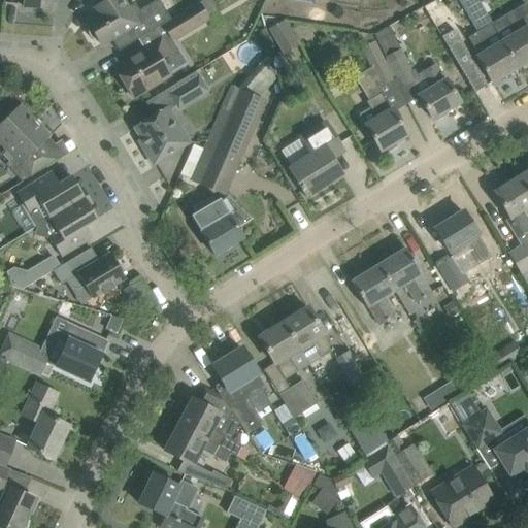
[(24,0),(24,7),(54,10),(54,0),(24,0)]
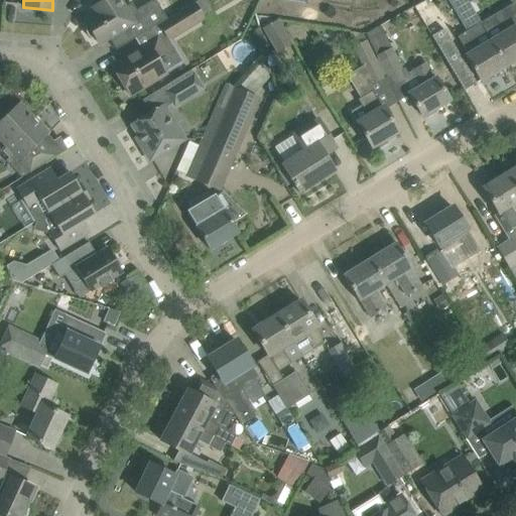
[(117,49),(159,24),(166,19),(154,0),(152,0),(135,11),(131,4),(124,9),(118,0),(105,0),(93,8),(96,14),(85,21),(99,44),(110,37),(117,49)]
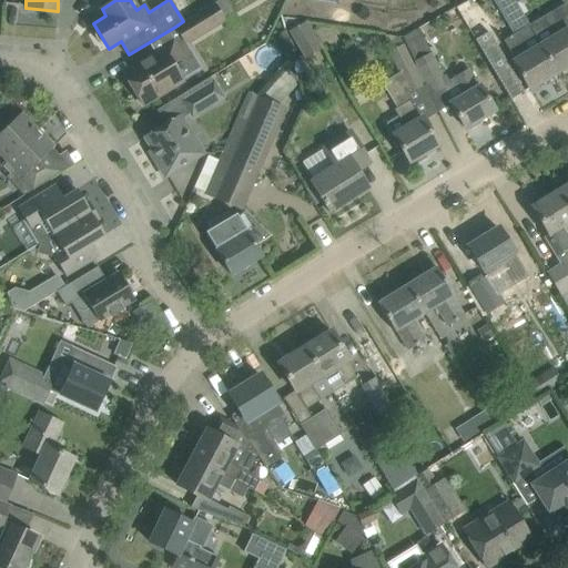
[(456,9),(447,14),(455,27),(464,21),(479,49),(494,40),(470,0),(456,9)]
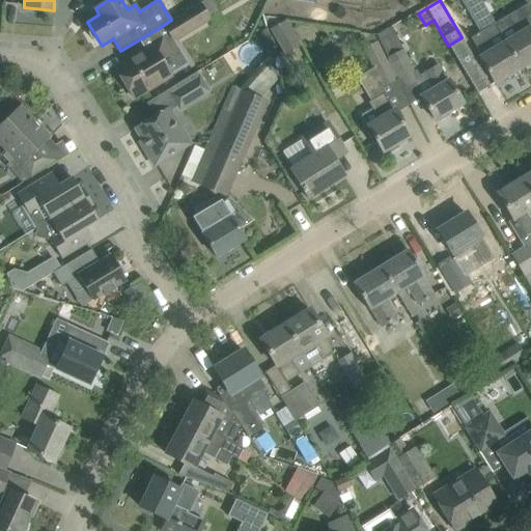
[(479,0),(467,0),(482,25),(492,20),(479,0)]
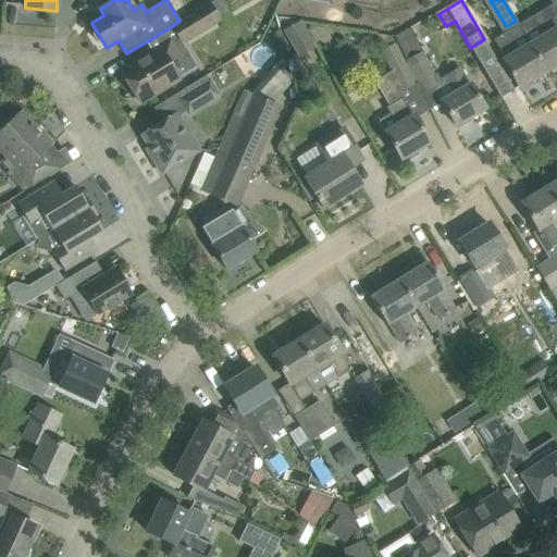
[(556,0),(549,0),(553,4),(518,25),(546,72),(549,70),(553,73),(556,70),(556,0)]
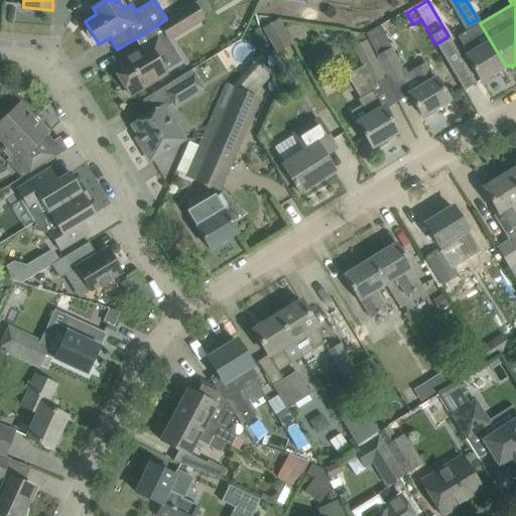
[(166,19),(159,24),(168,39),(203,18),(194,3),(166,19)]
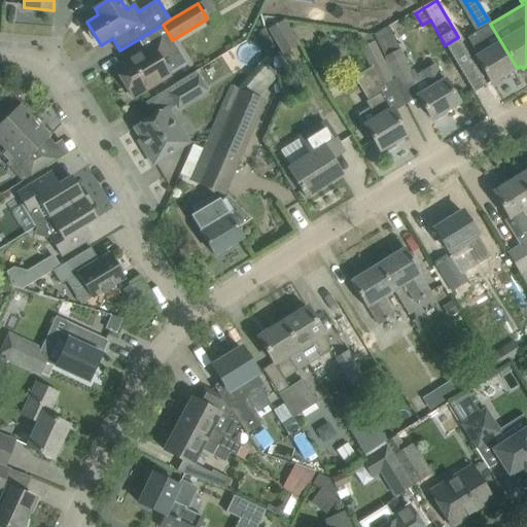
[(284,21),(268,30),(283,55),(299,45),(284,21)]
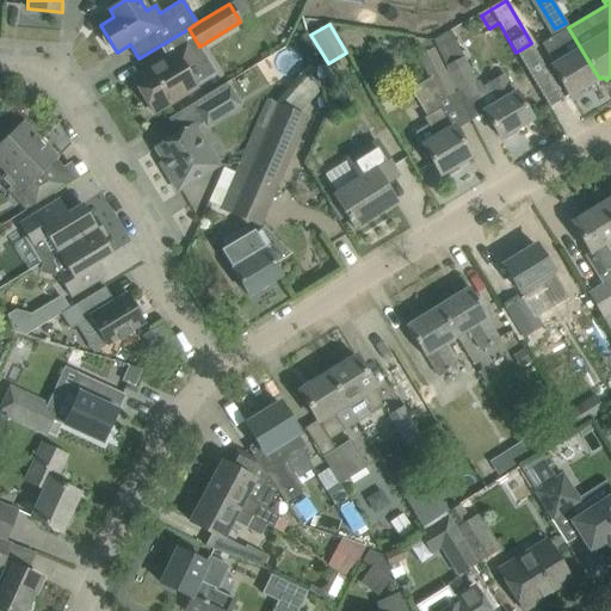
[(569,97),(599,79),(568,28),(542,44),(554,65),(550,67),(569,97)]
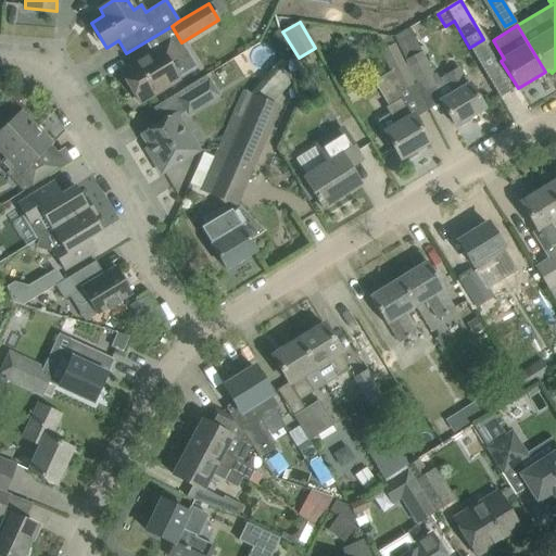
[(411,28),(394,37),(406,61),(408,64),(405,65),(414,84),(418,93),(438,85),(432,75),(422,53),(415,39),(411,28)]
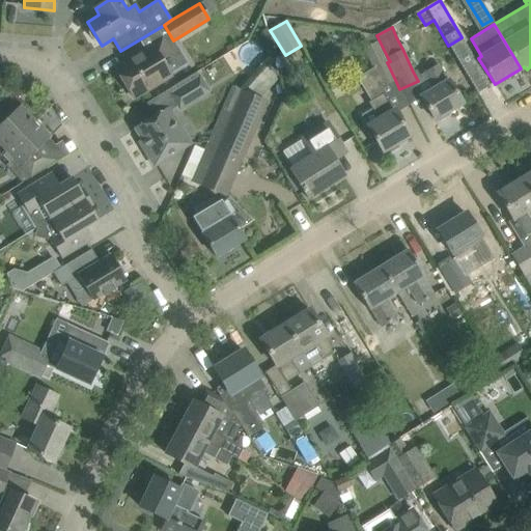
[(373,67),(357,77),(371,101),(368,103),(379,120),(368,127),(371,134),(382,151),(384,150),(386,156),(399,147),(396,143),(409,135),(398,117),(394,111),(393,112),(379,86),(382,84),(383,86),(395,80),(387,62),(378,43),(373,35),(362,40),(365,49),(364,49),(373,67)]
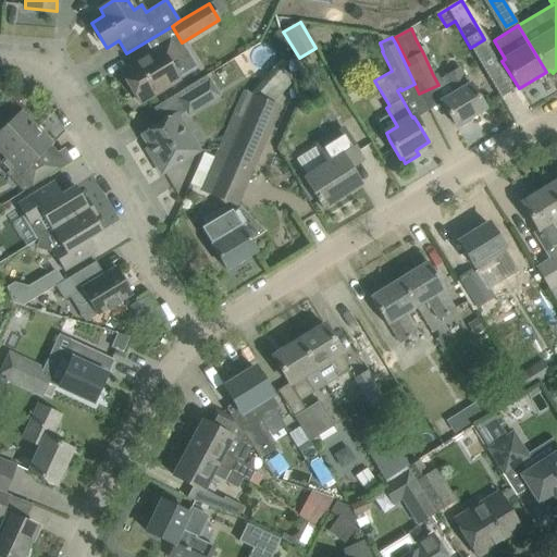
[(139,102),(158,91),(178,79),(166,60),(177,53),(171,41),(121,72),(139,102)]
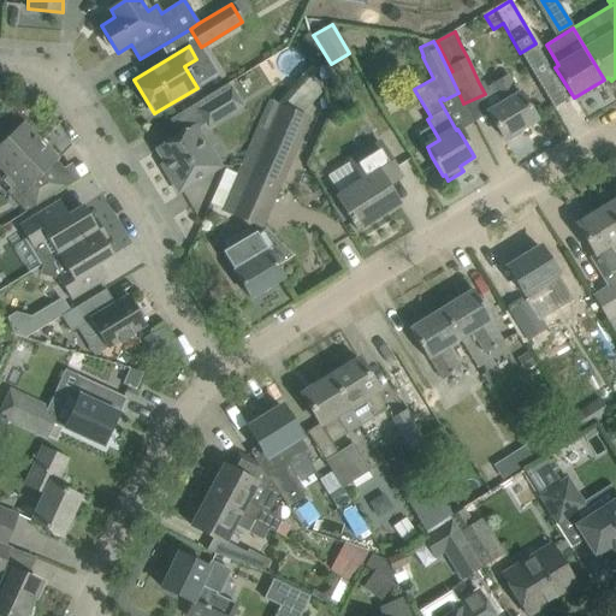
[(538,48),(523,58),(554,108),(568,100),(538,48)]
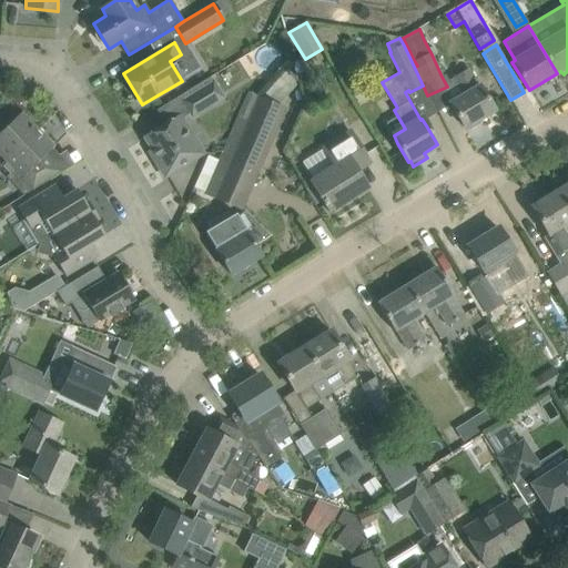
[(306,64),(294,68),(298,84),(311,81),(306,64)]
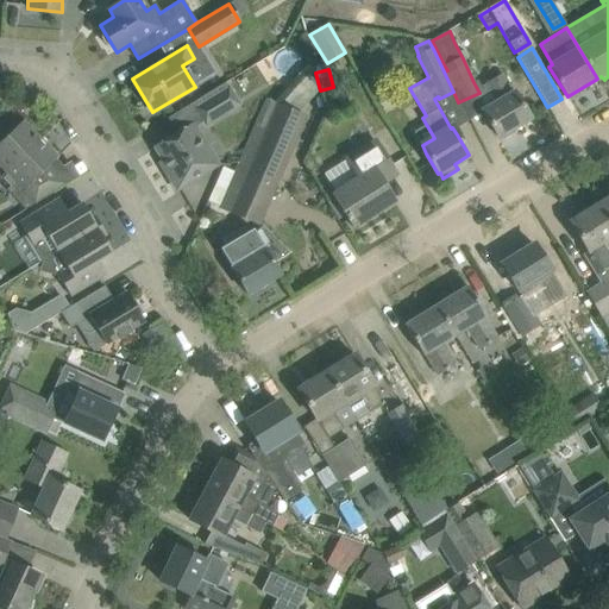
[(497,102),(482,111),(487,118),(498,138),(498,137),(502,142),(516,133),(514,129),(531,119),(518,99),(514,92),(514,93),(503,75),(487,85),(497,102)]
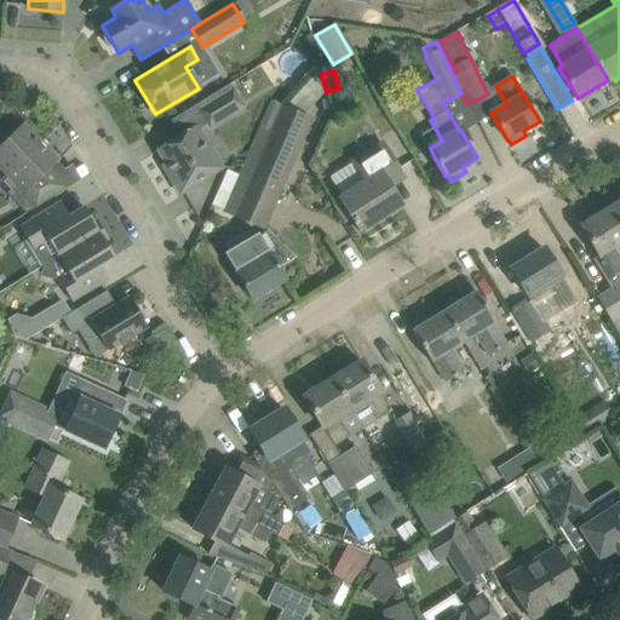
[(388,102),(392,99),(394,92),(390,87),(385,85),(379,89),(378,96),(380,101),(388,102)]
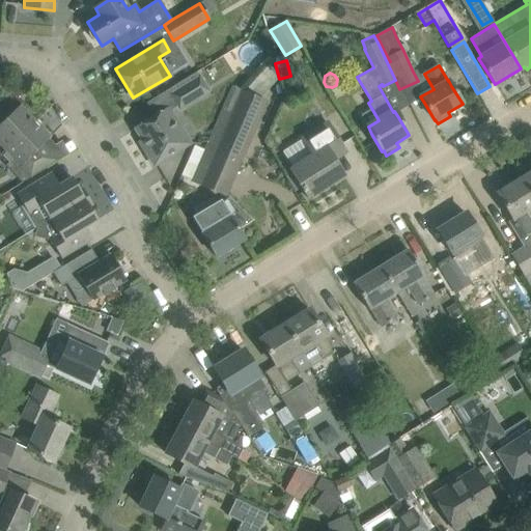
[(179,109),(207,91),(198,76),(169,93),(179,109)]
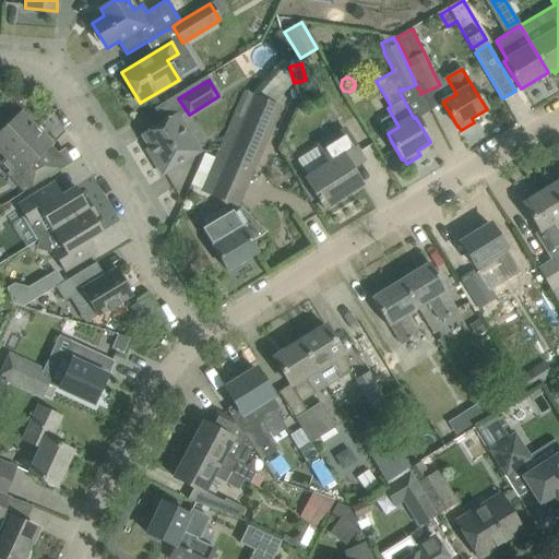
[(278,107),(253,96),(245,93),(219,150),(203,190),(237,204),(278,107)]
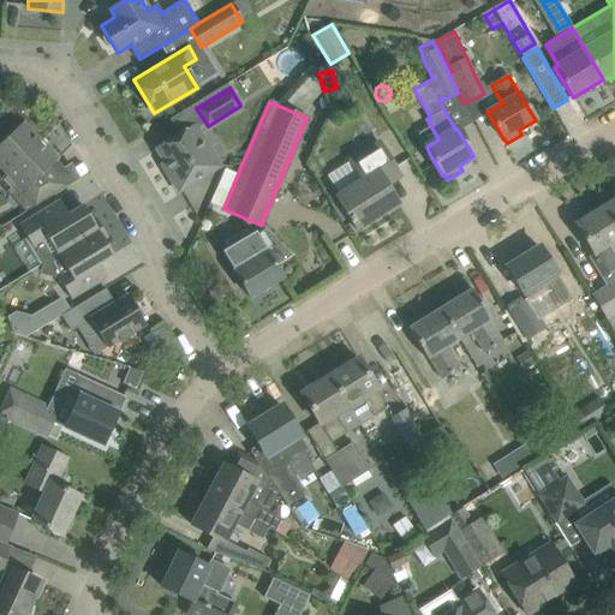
[(0,168),(6,174),(41,141),(24,121),(10,135),(0,125),(0,168)]
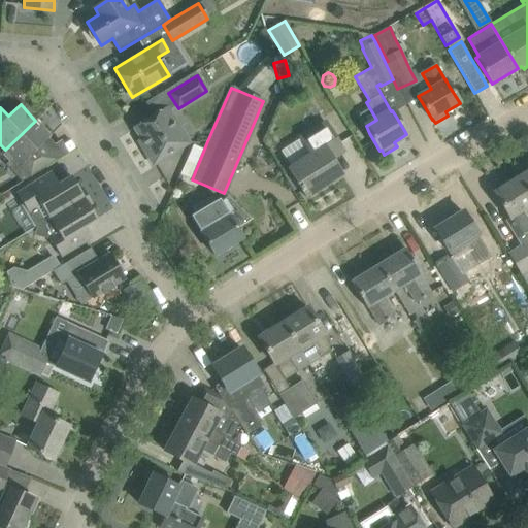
[(154,164),(171,153),(188,143),(166,109),(136,128),(146,145),(143,147),(154,164)]
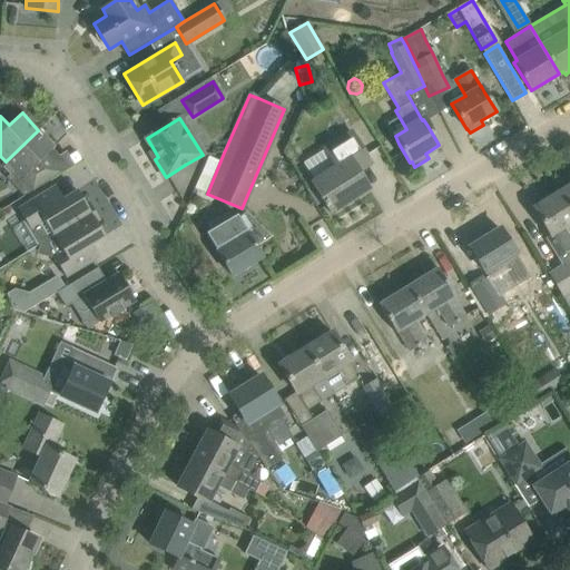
[(38,163),(42,158),(55,147),(38,130),(6,161),(15,170),(7,178),(23,196),(57,176),(46,163),(41,167),(38,163)]
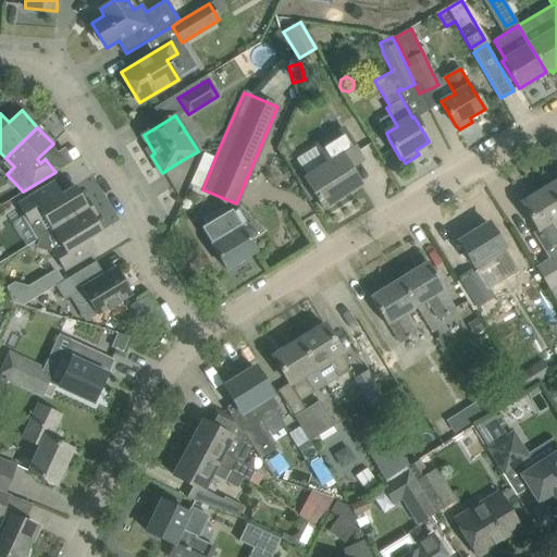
[(358,153),(347,135),(343,130),(318,145),(329,163),(305,177),(317,197),(316,198),(319,202),(320,201),(323,208),(360,185),(345,161),(358,153)]
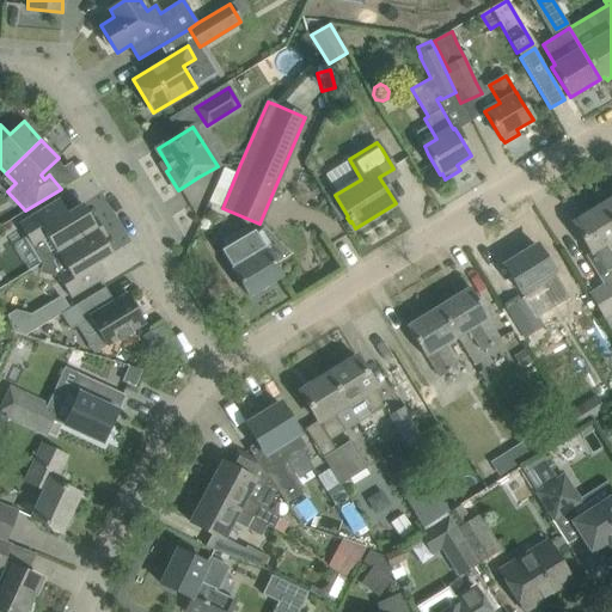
[(59,200),(19,225),(34,248),(35,249),(34,249),(42,263),(101,227),(95,218),(91,219),(83,204),(68,214),(59,200)]
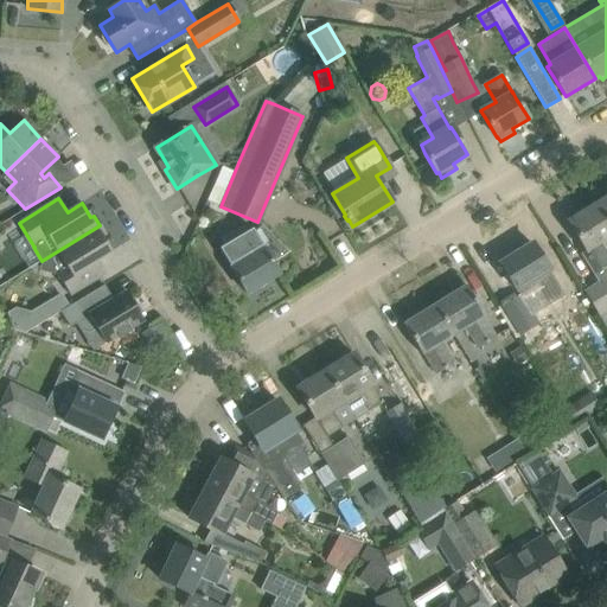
[(606,198),(596,204),(606,221),(606,198)]
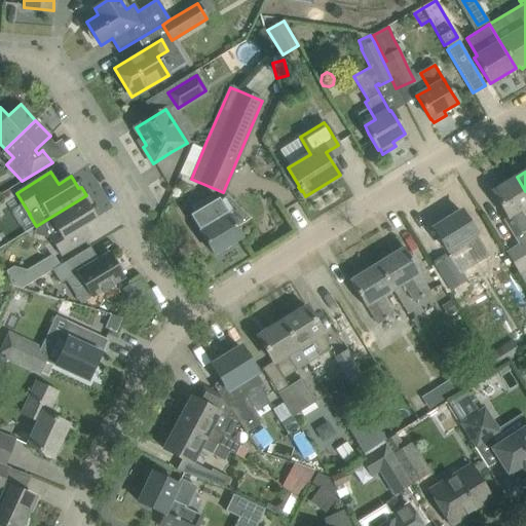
[(525,191),(517,177),(492,192),(503,210),(509,217),(504,219),(520,243),(506,253),(520,273),(525,285),(525,191)]
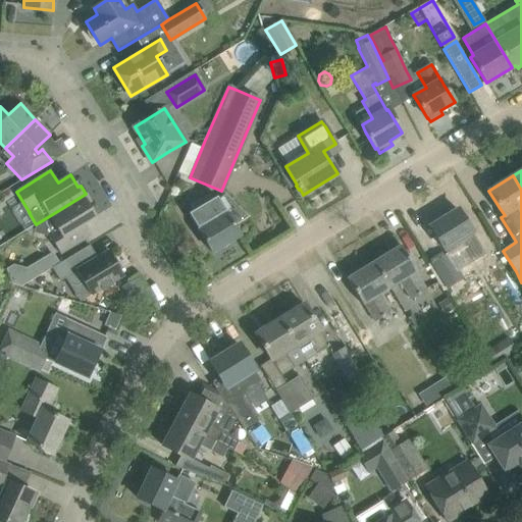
[(56,229),(48,235),(50,237),(60,254),(68,249),(86,239),(91,236),(84,224),(96,216),(88,204),(91,202),(86,194),(48,216),(56,229)]
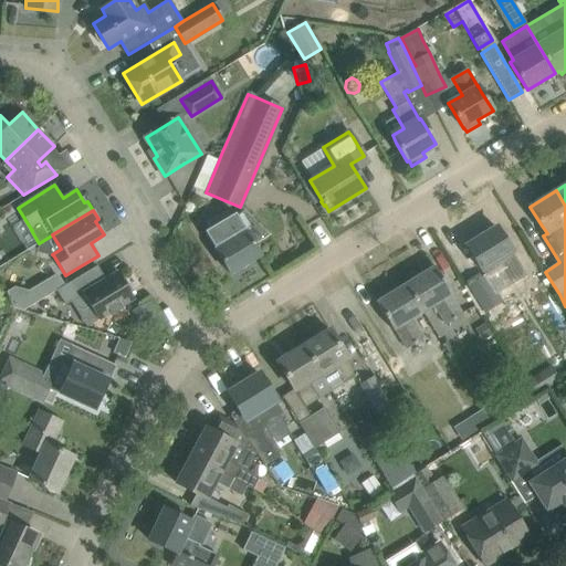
[(210,229),(205,232),(230,274),(261,255),(236,213),(230,217),(227,211),(207,222),(210,229)]
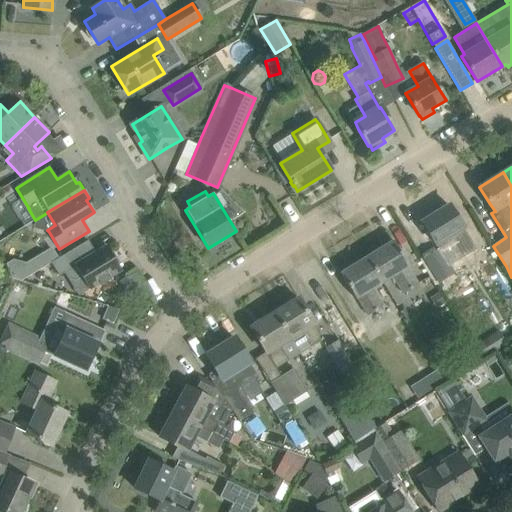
[(463,228),(460,223),(449,206),(422,223),(438,249),(423,258),(438,282),(453,273),(444,258),(470,242),(462,228),(463,228)]
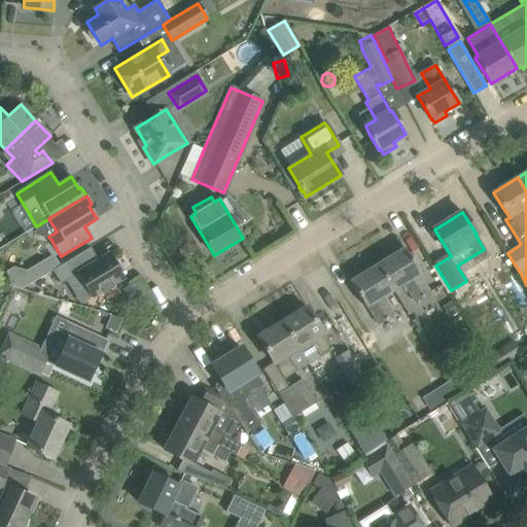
[(421,275),(415,266),(405,248),(377,265),(393,291),(403,285),(415,303),(430,293),(420,275),(421,275)]
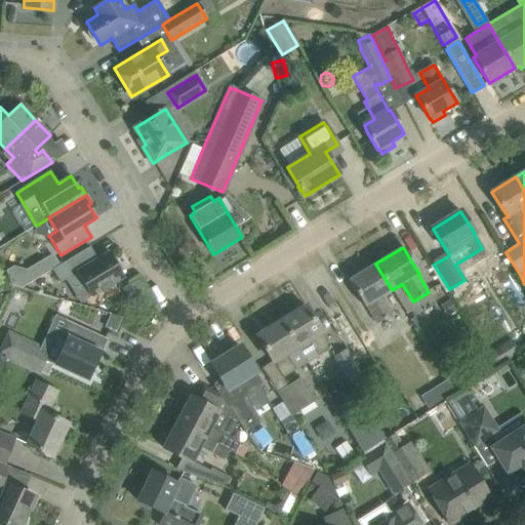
[(109,252),(97,259),(90,264),(83,251),(57,267),(52,270),(61,283),(67,280),(70,286),(77,288),(83,284),(91,297),(102,290),(104,293),(114,286),(113,284),(124,277),(120,270),(122,269),(116,258),(114,259),(109,252)]
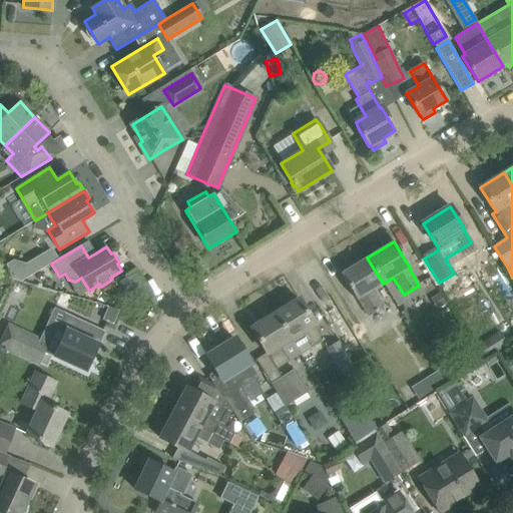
[(374,290),(383,284),(367,258),(341,274),(357,301),(359,299),(370,316),(384,307),(374,290)]
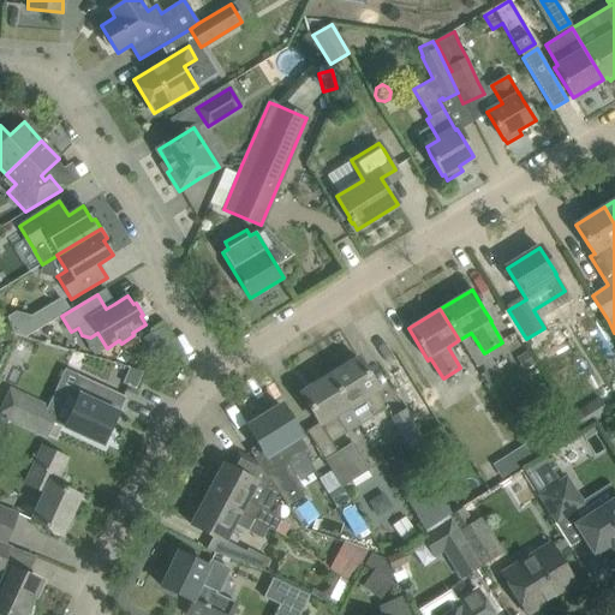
[(0,344),(11,340),(5,327),(0,328),(0,344)]
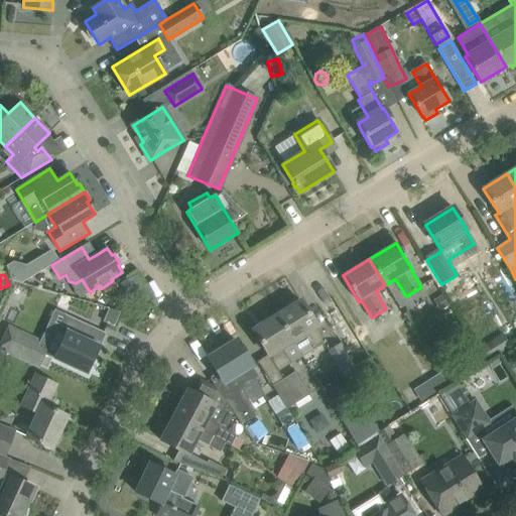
[(457,304),(478,293),(470,279),(448,290),(457,304)]
